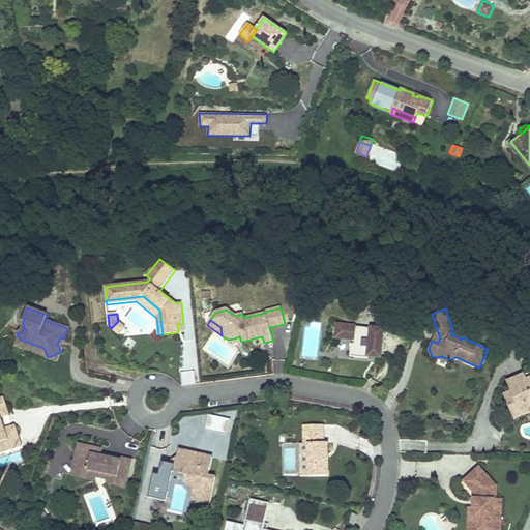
[(119,335),(125,327),(118,321),(111,328),(119,335)]
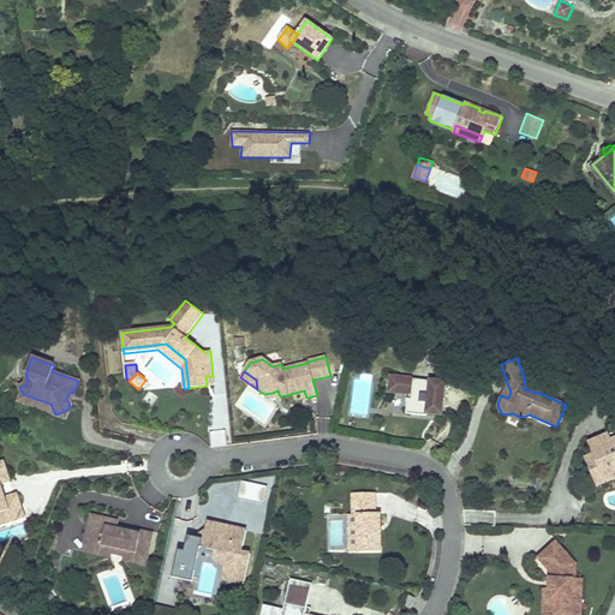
[(445,382),(392,376),(389,392),(411,394),(411,399),(407,399),(406,413),(427,416),(428,413),(441,415),(445,382)]
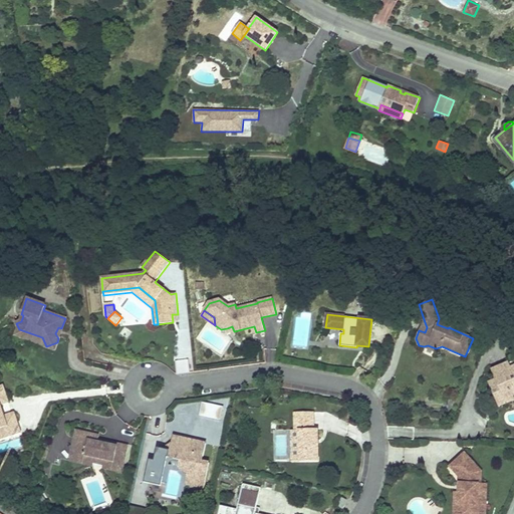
[(18,327),(15,335),(46,346),(42,337),(19,329),(18,327)]
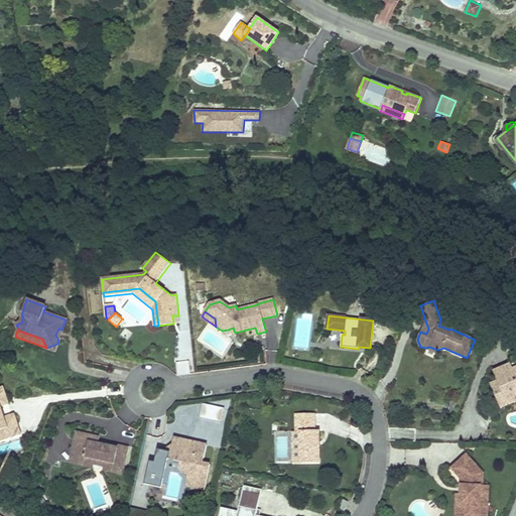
[(515,362),(502,368),(504,373),(515,368),(515,362)]
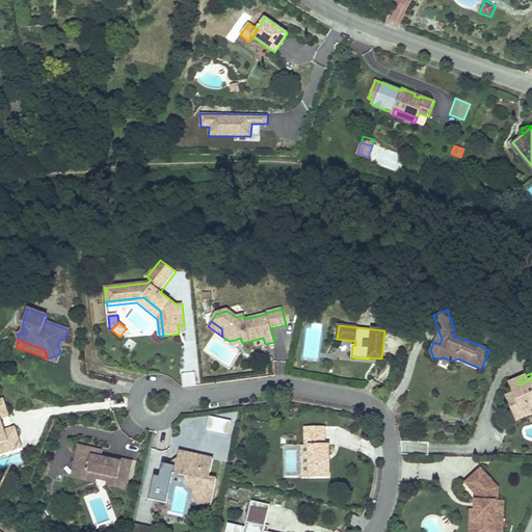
[(517,379),(509,382),(513,393),(516,399),(509,402),(513,411),(528,405),(530,409),(531,407),(531,379),(520,384),(517,379)]
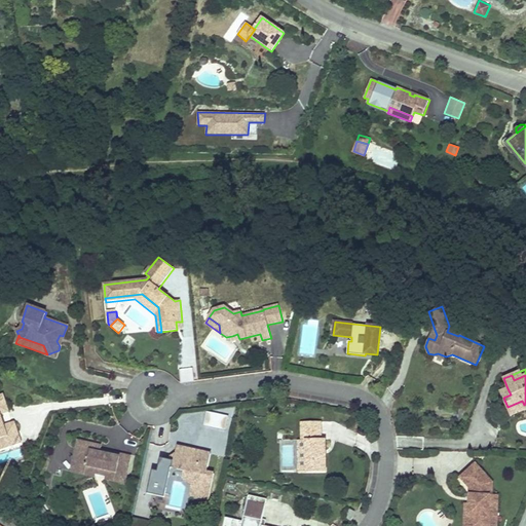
[(508,388),(500,391),(503,398),(511,395),(508,388)]
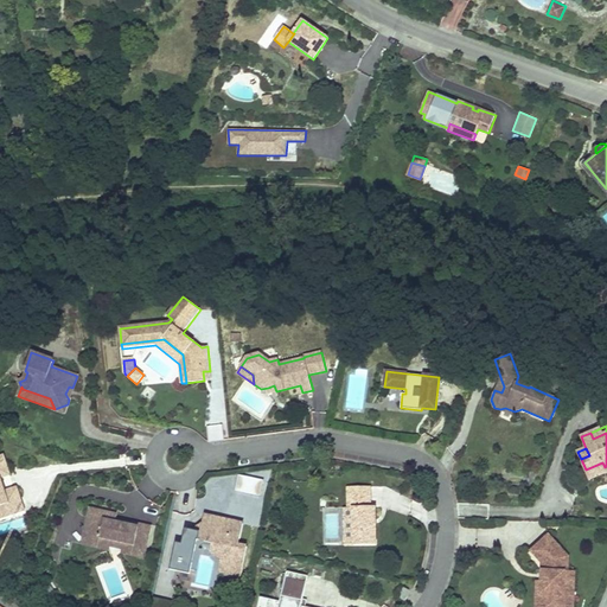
[(4,455),(0,455),(0,518),(25,510),(17,487),(5,491),(0,478),(11,475),(4,455)]
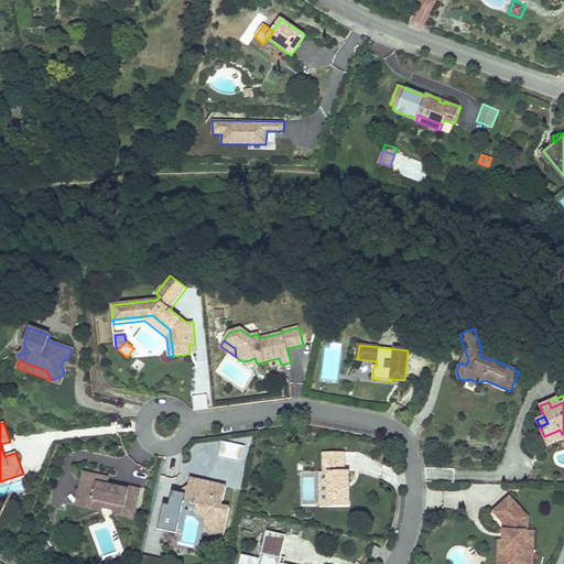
[(560,430),(544,436),(548,445),(563,438),(562,434),(560,430)]
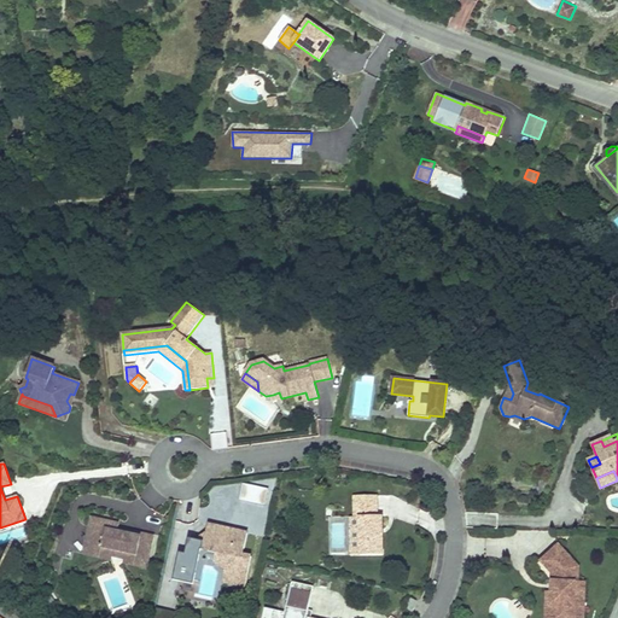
[(354,496),(355,518),(359,518),(360,555),(383,554),(383,516),(378,516),(377,496),(354,496)]
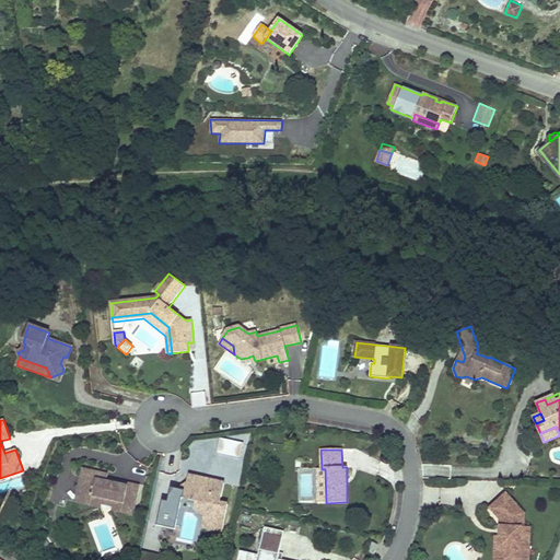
[(108,475),(83,469),(78,497),(103,502),(103,498),(114,500),(113,505),(133,511),(139,486),(118,481),(117,485),(106,482),(107,479),(108,475)]
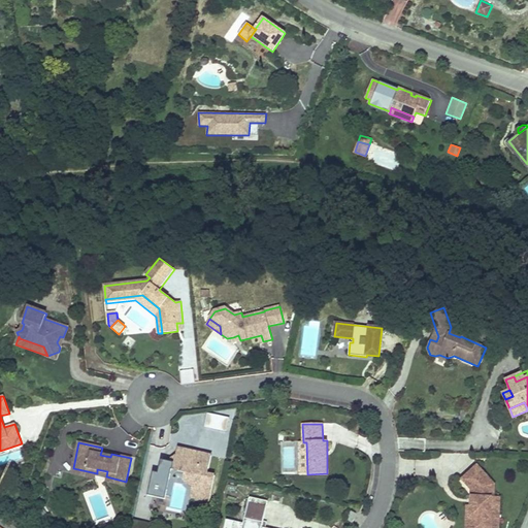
[(306,442),(303,442),(299,442),(299,474),(307,474),(306,442)]
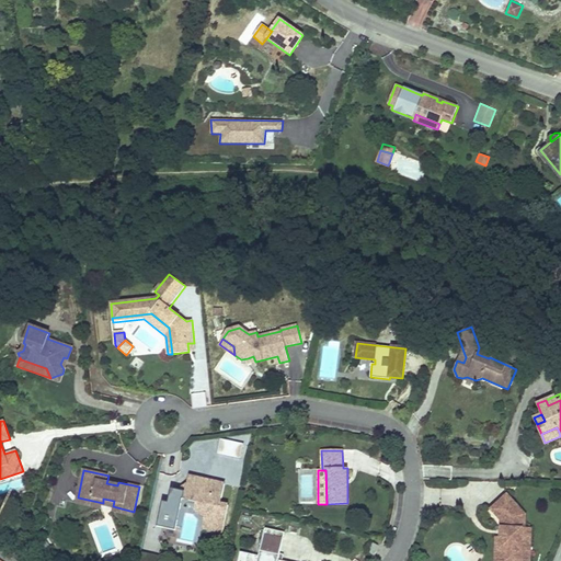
[(189,476),(186,485),(179,491),(176,504),(168,503),(163,524),(178,527),(180,528),(184,507),(183,506),(184,500),(207,505),(202,528),(222,533),(228,505),(220,504),(225,484),(189,476)]
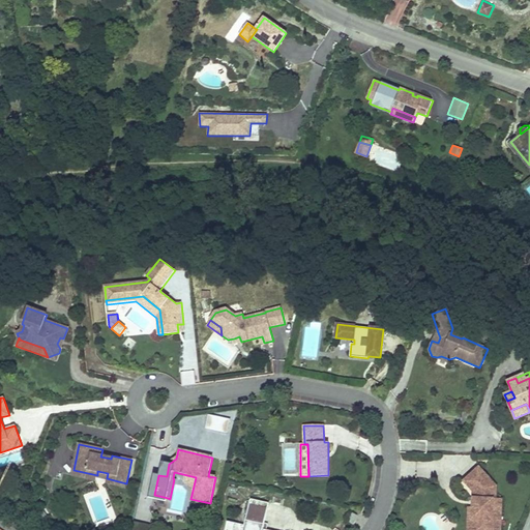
[(167,476),(169,464),(162,462),(158,475),(167,476)]
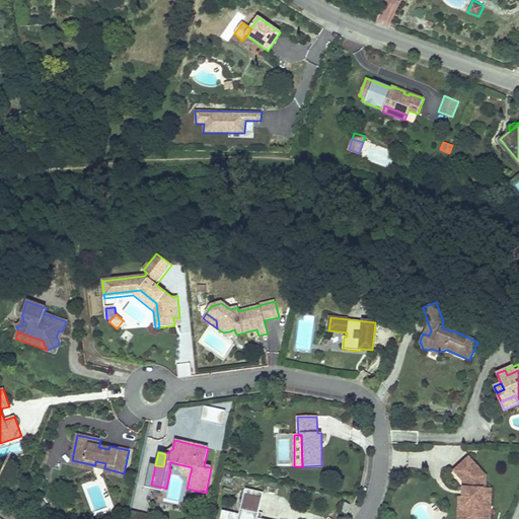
[(468,457),(453,471),(467,488),(467,498),(462,498),(461,509),(465,510),(464,518),(490,518),(492,489),(487,489),(484,488),(485,473),(468,457)]
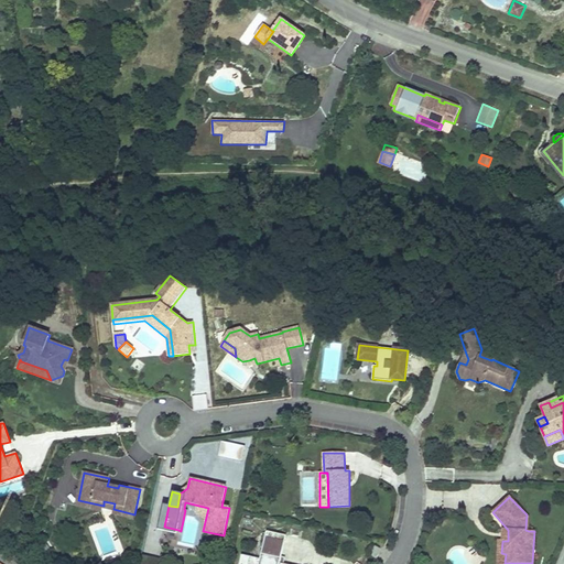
[(104,506),(78,500),(77,506),(101,510),(102,507),(114,509),(115,503),(104,501),(104,506)]
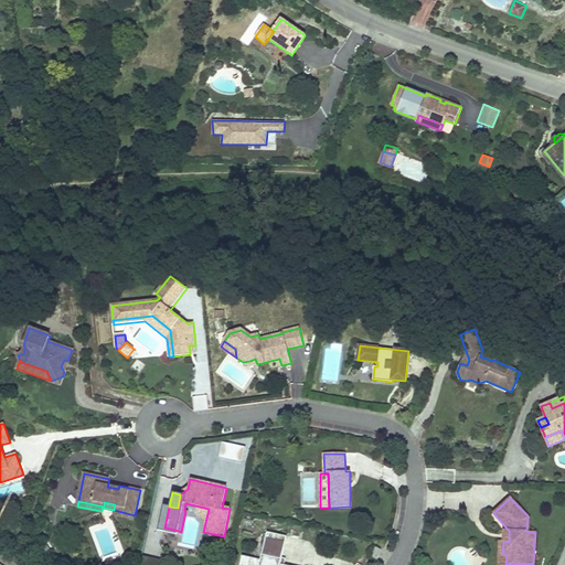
[(164,528),(169,507),(164,505),(159,531),(178,535),(179,531),(164,528)]
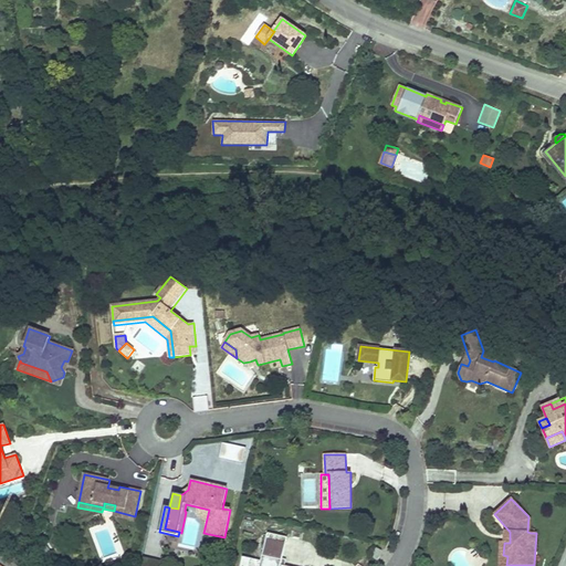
[(283,565),(281,565),(283,558),(287,537),(268,533),(262,561),(242,557),(240,565),(283,565)]
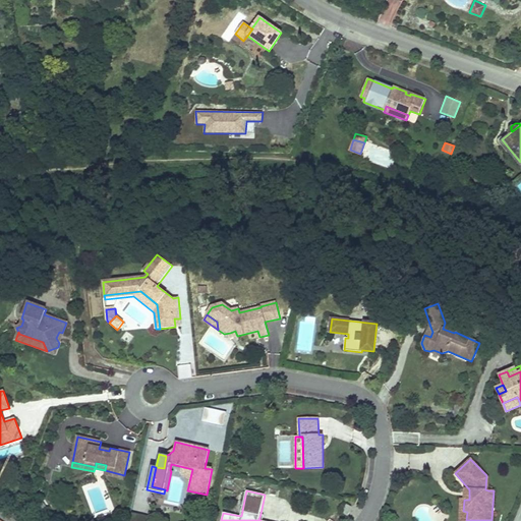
[(464,500),(460,499),(459,520),(466,520),(467,512),(463,511),(464,500)]
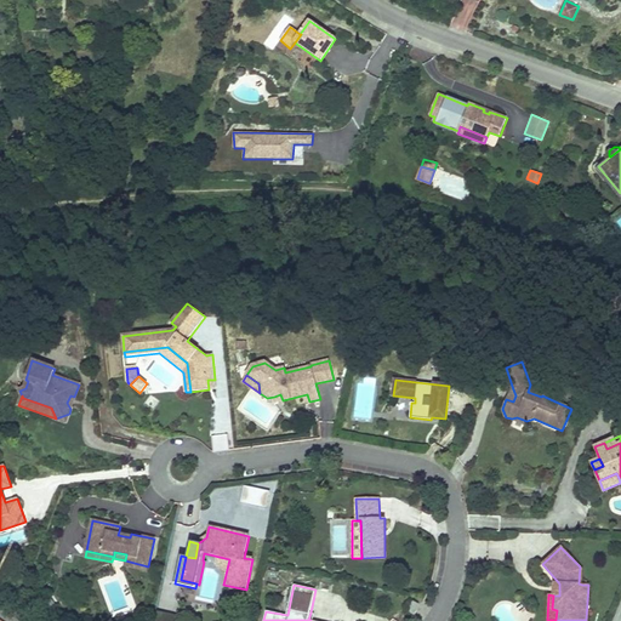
[(419,604),(412,602),(408,611),(414,615),(419,604)]
